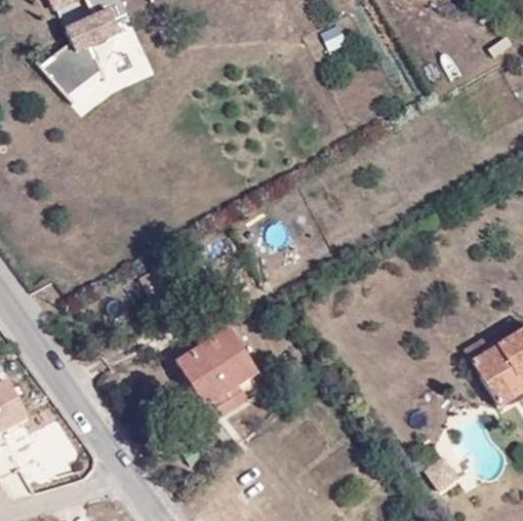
[(121,31),(111,9),(67,29),(78,50),(121,31)]
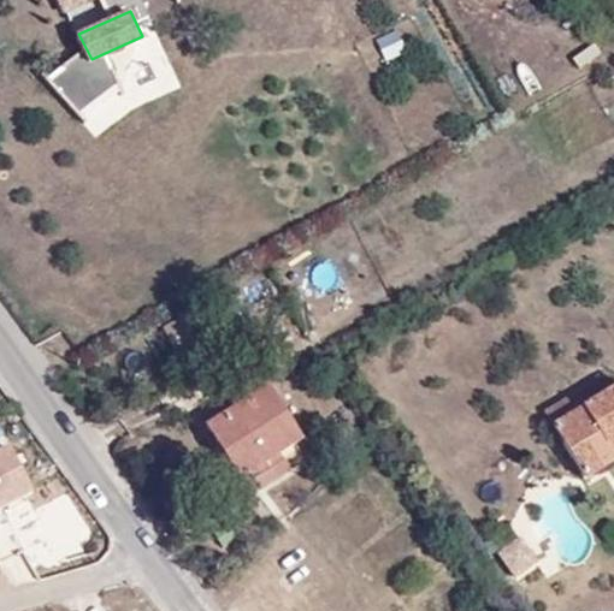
[(305,435),(270,381),(206,422),(240,478),(305,435)]
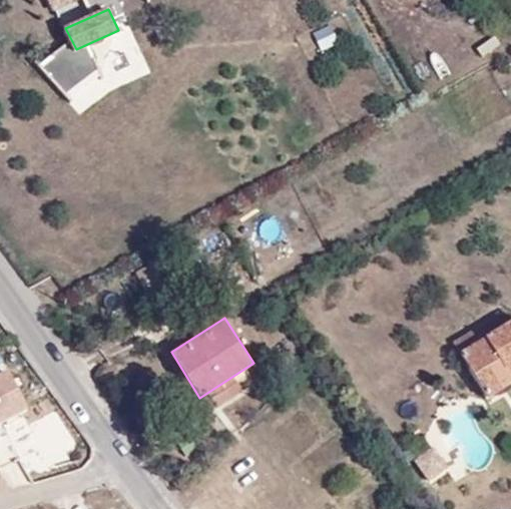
[(510,320),(461,351),(480,383),(508,366),(510,365),(510,320)]
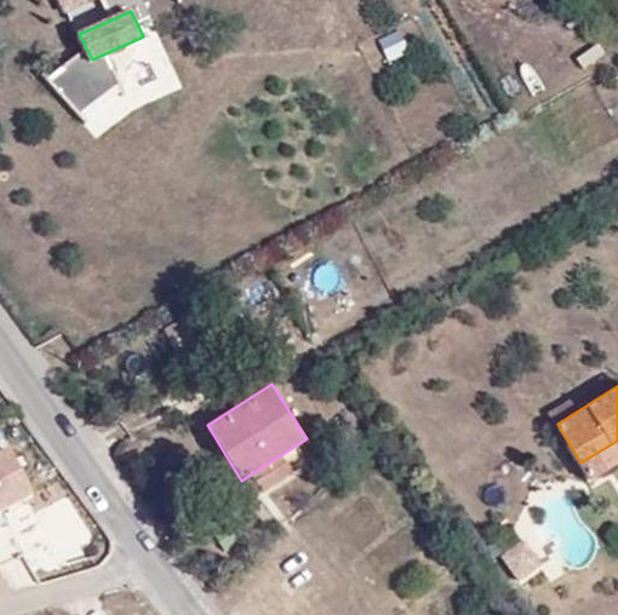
[(0,504),(34,487),(10,442),(0,447),(0,504)]
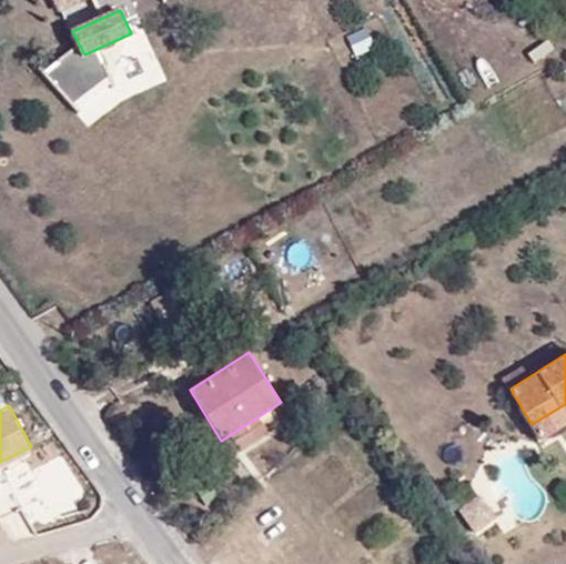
[(565,410),(563,405),(532,424),(541,437),(565,421),(565,410)]
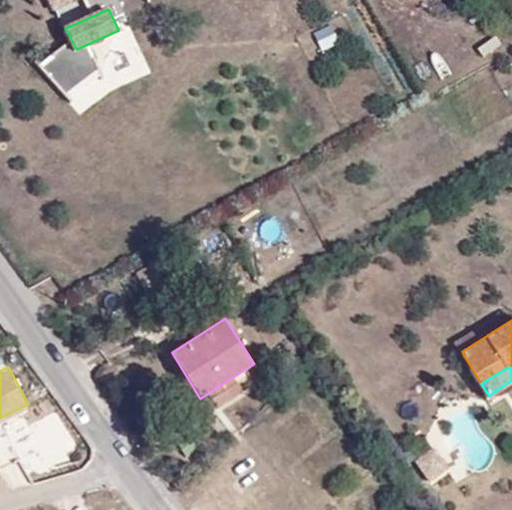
[(428,481),(451,463),(437,445),(413,461),(428,481)]
